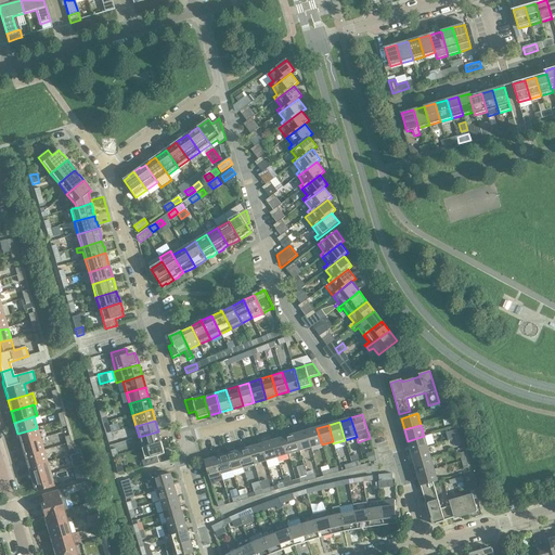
[(37,428),(17,434),(21,444),(40,439),(37,428)]
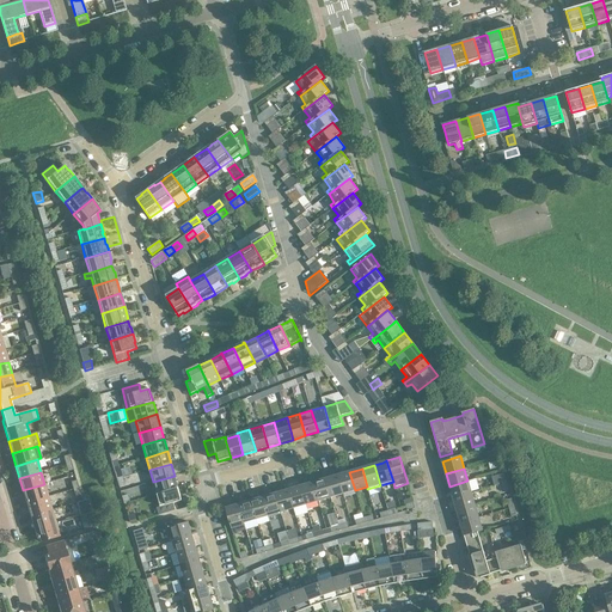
[(355,490),(349,472),(337,476),(343,494),(355,490)]
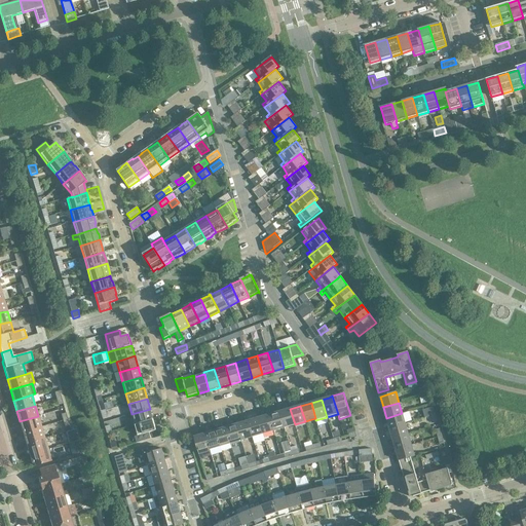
[(135,425),(153,419),(150,409),(132,414),(135,425)]
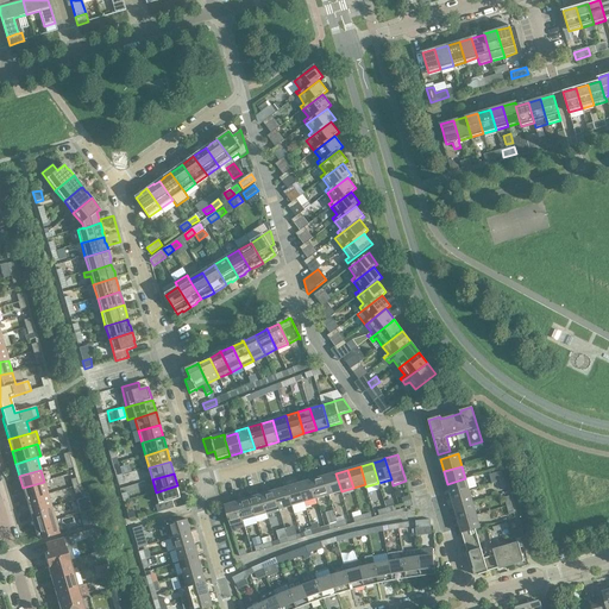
[(341,491),(336,473),(324,477),(328,495),(341,491)]
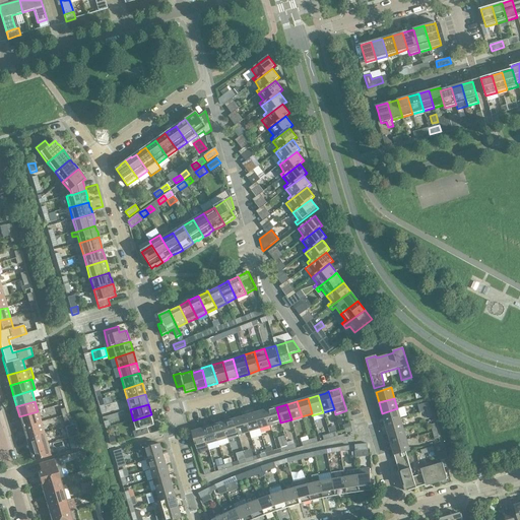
[(280,423),(276,407),(265,410),(270,426),(280,423)]
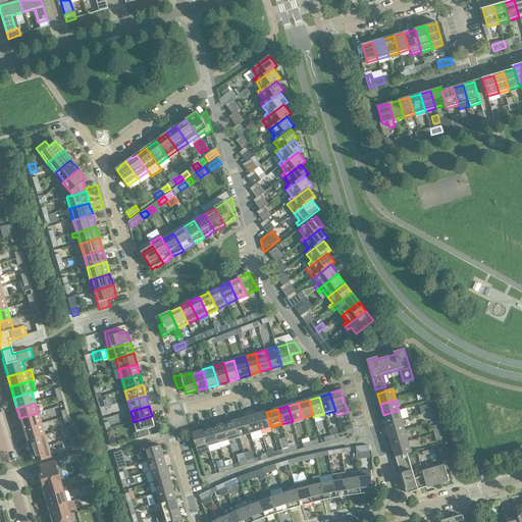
[(399,410),(383,415),(386,425),(402,421),(399,410)]
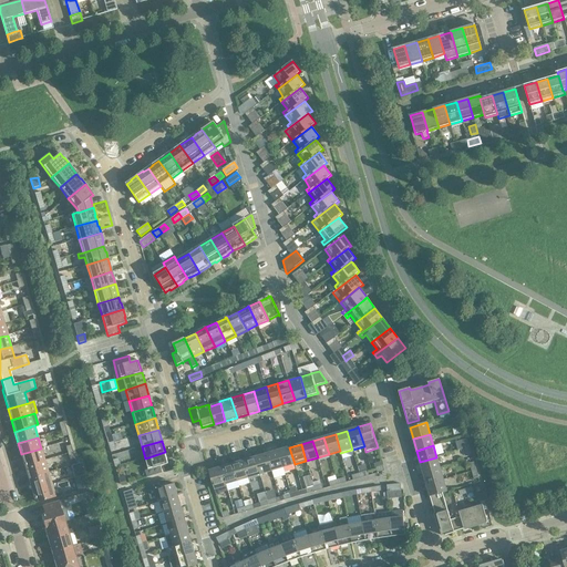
[(295,464),(289,447),(278,451),(284,468),(295,464)]
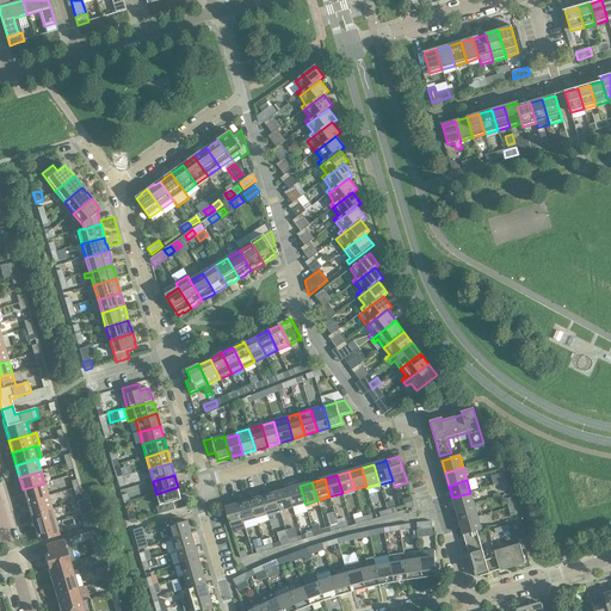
[(44,483),(23,489),(26,503),(48,497),(44,483)]
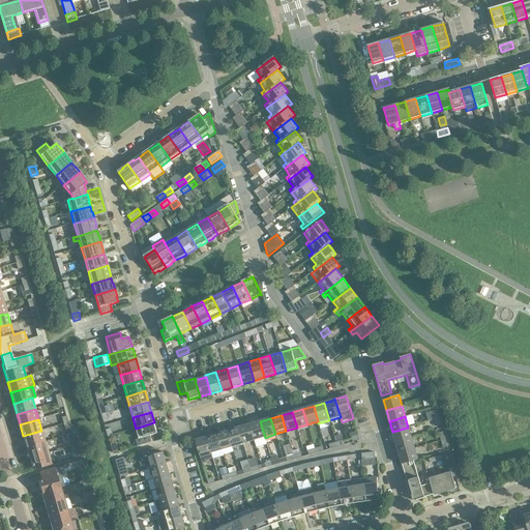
[(265,438),(260,421),(249,424),(254,441),(265,438)]
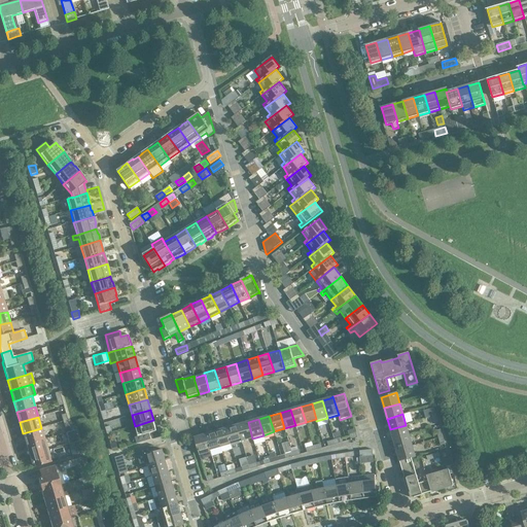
[(149,433),(156,431),(153,420),(135,426),(138,436),(135,437),(137,444),(151,440),(149,433)]
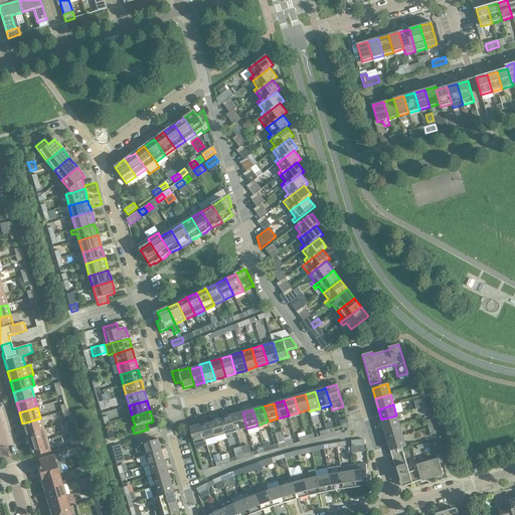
[(246,428),(242,412),(231,415),(236,432),(236,431),(246,428)]
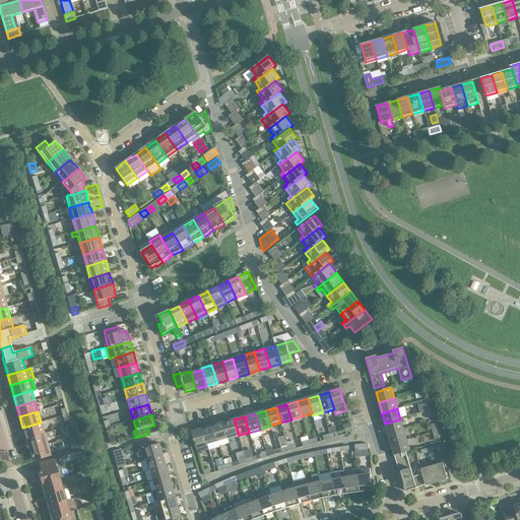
[(240,437),(239,435),(239,436),(234,419),(223,423),(228,439),(229,440),(240,437)]
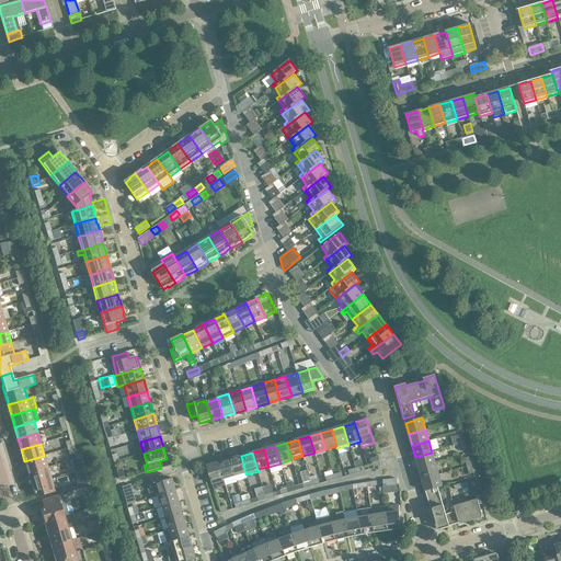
[(415,457),(419,468),(436,464),(432,453),(415,457)]
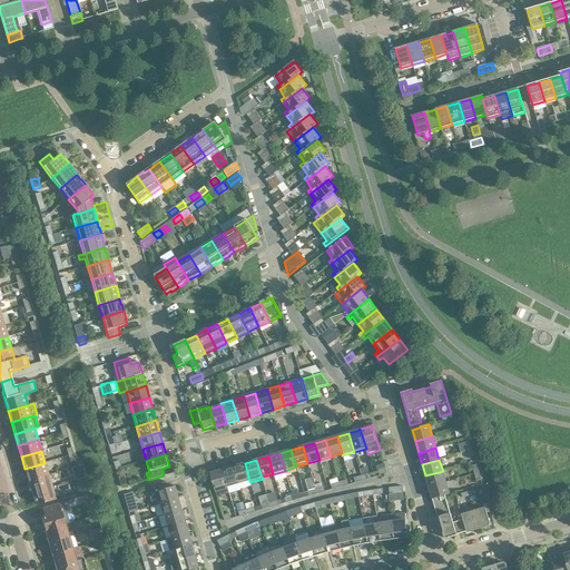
[(28,481),(48,475),(45,463),(25,469),(28,481)]
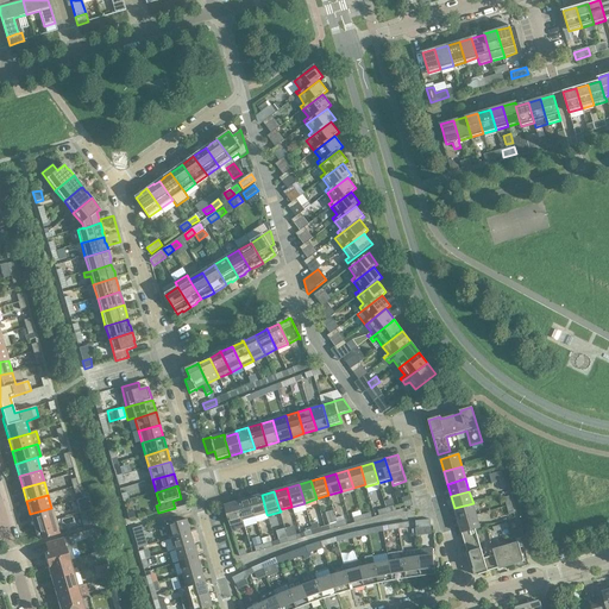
[(267,514),(262,495),(249,498),(255,518),(267,514)]
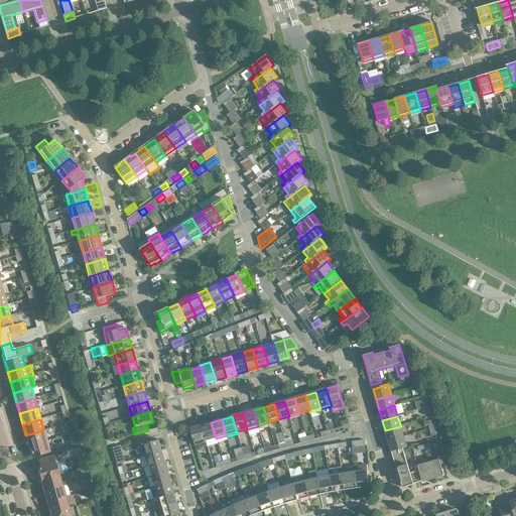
[(75,421),(70,422),(65,424),(68,435),(78,432),(75,421)]
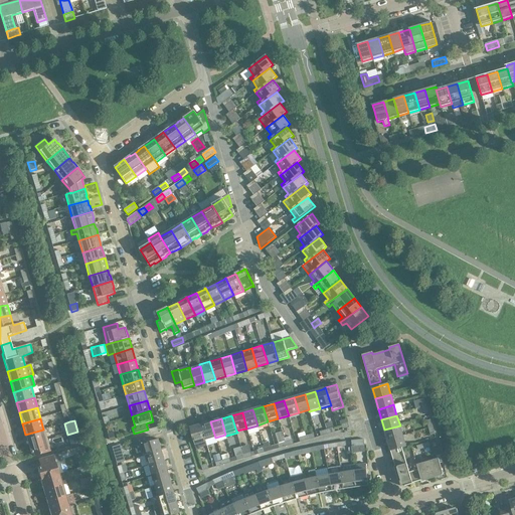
[(215,438),(210,421),(200,424),(205,441),(215,438)]
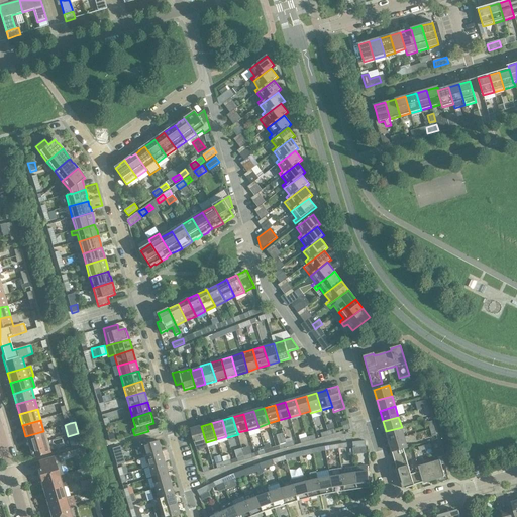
[(363,424),(352,427),(355,435),(365,432),(363,424)]
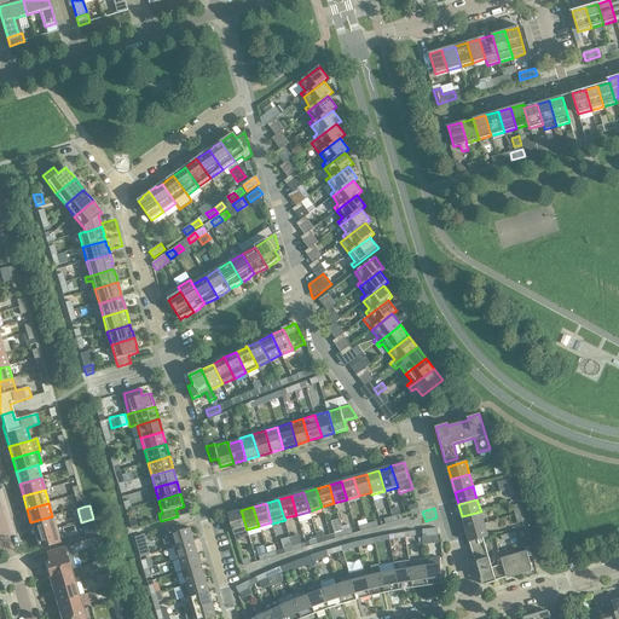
[(227,514),(236,542),(237,542),(237,541),(239,541),(241,538),(248,536),(248,537),(249,536),(247,530),(241,510),(227,514)]
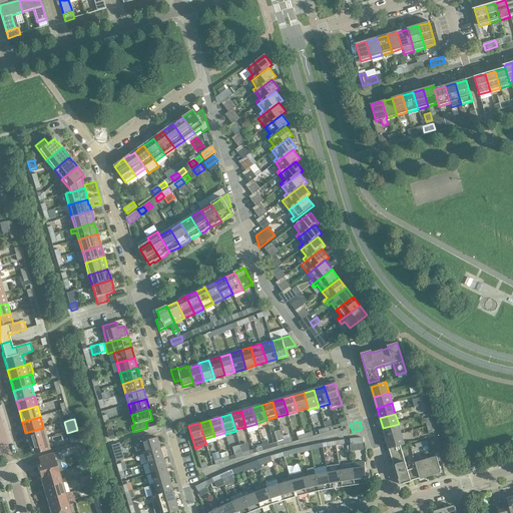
[(402,434),(399,424),(383,428),(386,439),(402,434)]
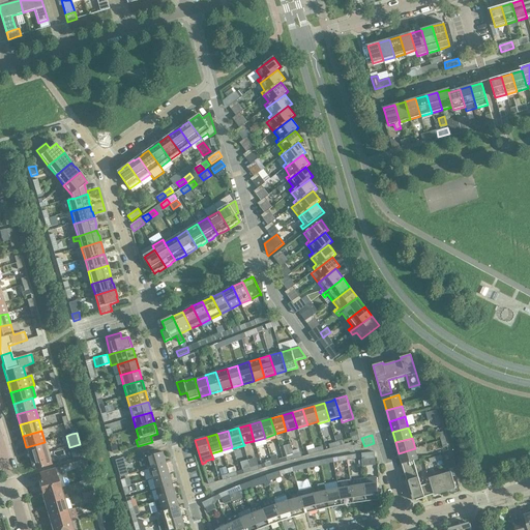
[(45,442),(26,447),(29,459),(48,453),(45,442)]
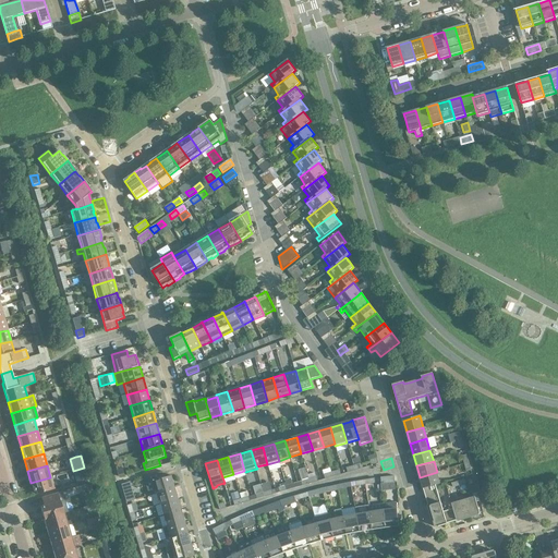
[(437,472),(420,477),(423,488),(435,485),(436,485),(440,484),(437,472)]
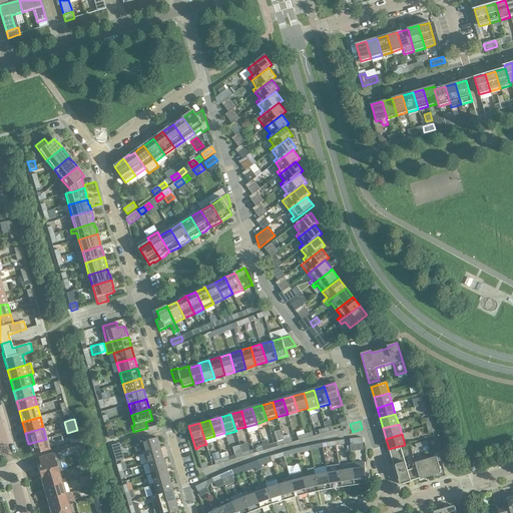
[(161,448),(157,438),(146,441),(144,436),(132,439),(134,445),(137,456),(143,454),(161,448)]
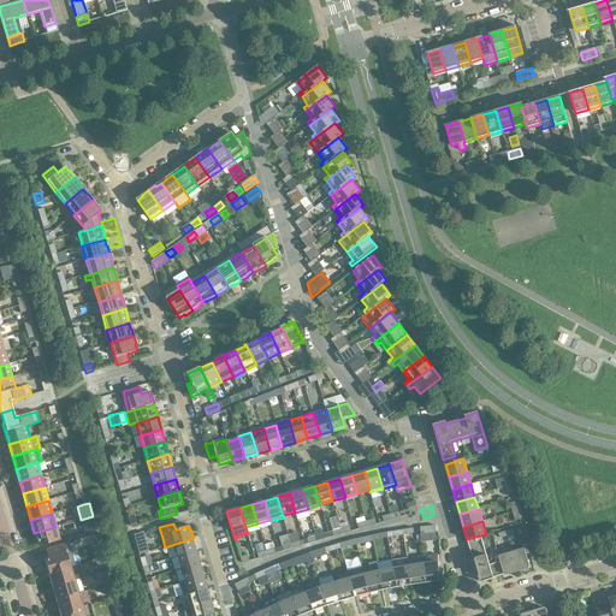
[(39,539),(41,546),(60,540),(55,527),(34,533),(36,540),(39,539)]
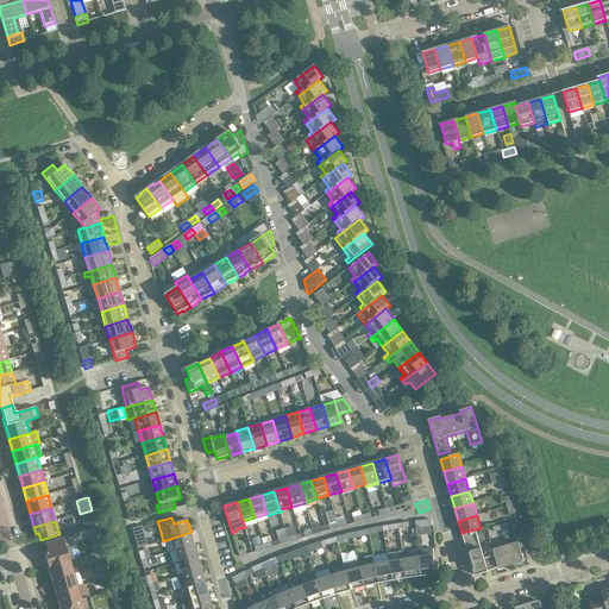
[(466,552),(469,563),(484,559),(476,529),(475,529),(462,533),(468,552),(466,552)]
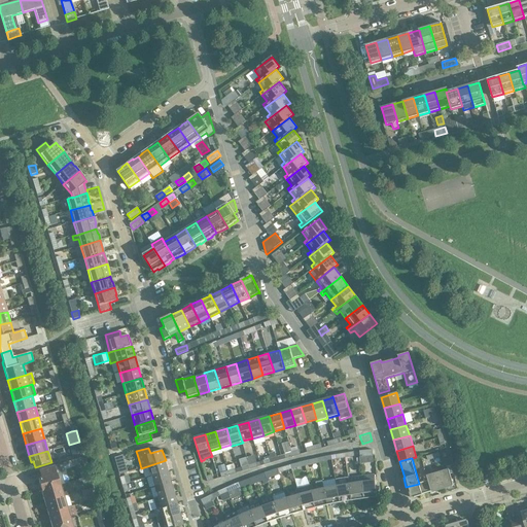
[(147,466),(150,477),(152,477),(169,471),(166,460),(147,466)]
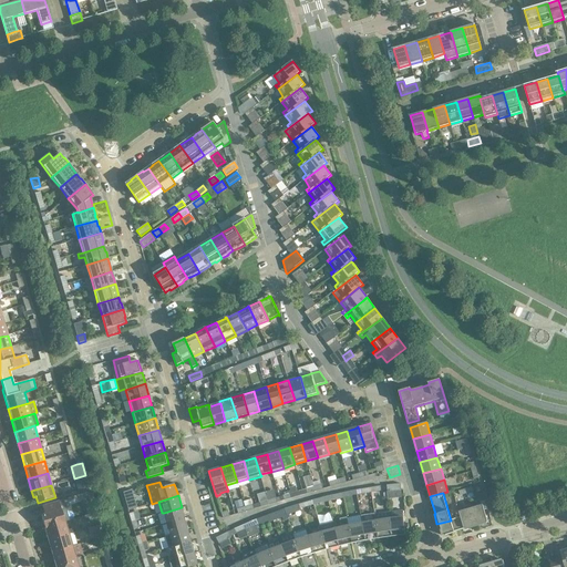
[(137,507),(134,498),(126,501),(130,509),(137,507)]
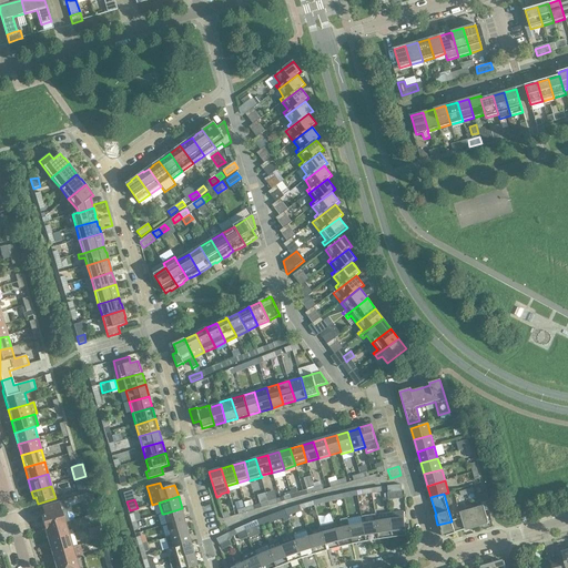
[(41,516),(44,529),(64,524),(61,511),(66,510),(63,501),(64,501),(64,500),(42,507),(44,516),(42,517),(41,516)]
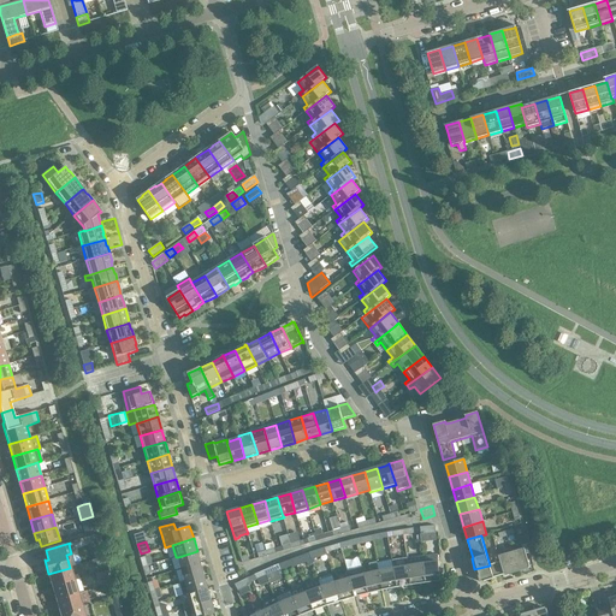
[(523,549),(511,552),(516,572),(529,567),(523,549)]
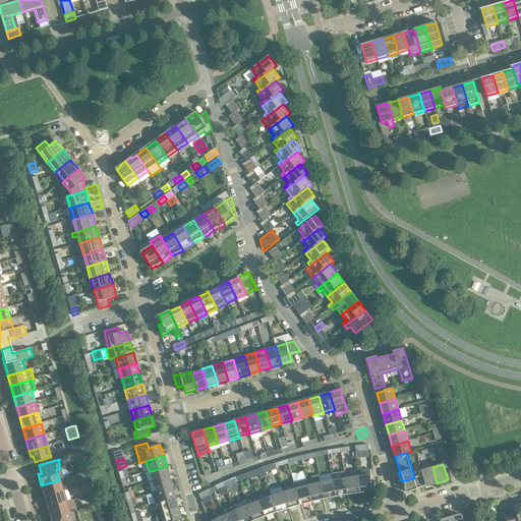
[(151,471),(154,481),(170,476),(167,466),(151,471)]
